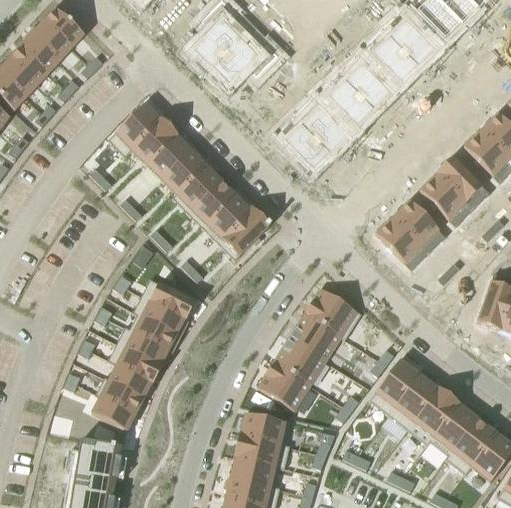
[(185,0),(180,5),(185,10),(194,2),(192,0),(185,0)]
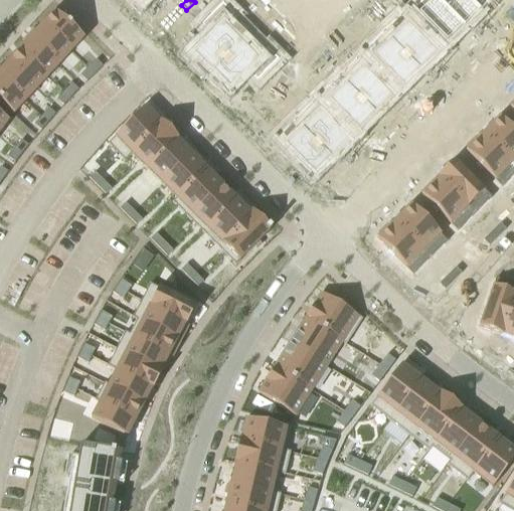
[(363,0),(358,5),(364,11),(372,2),(370,0),(363,0)]
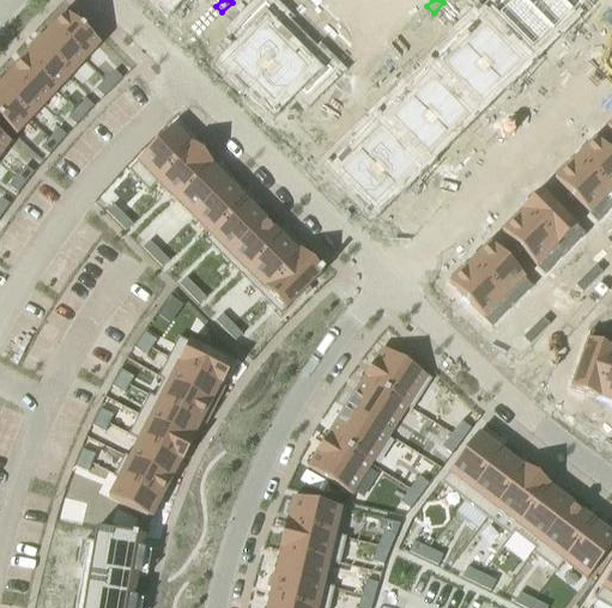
[(501,0),(494,8),(532,48),(551,29),(522,0),(501,0)]
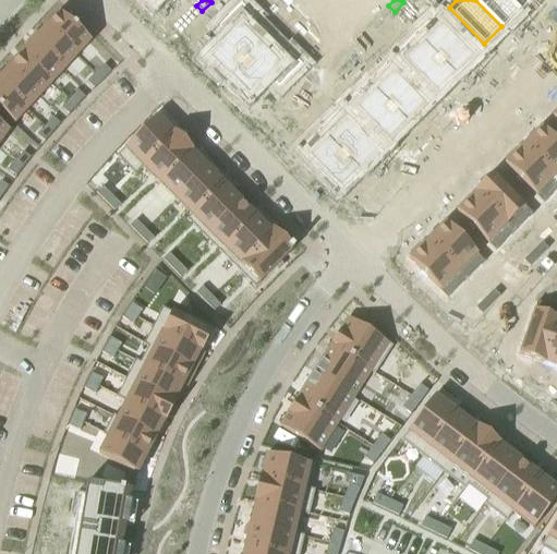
[(475,0),(501,26),(503,27),(522,8),(513,0),(475,0)]
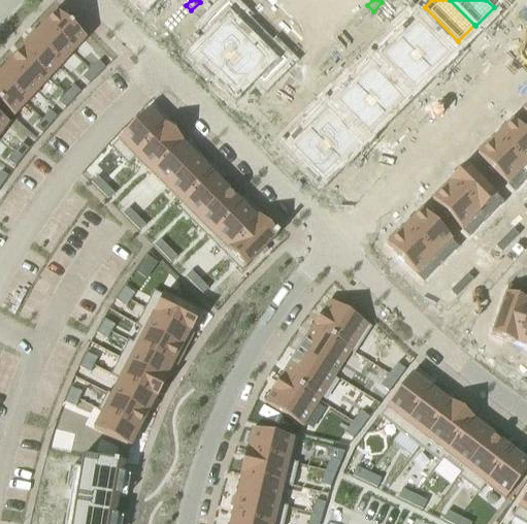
[(218,33),(198,53),(217,71),(218,70),(255,33),(237,15),(240,12),(229,1),(206,23),(218,33)]
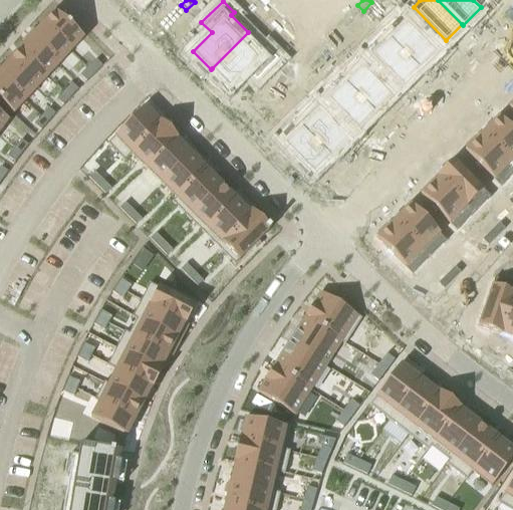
[(357,5),(349,13),(354,19),(363,11),(357,5)]
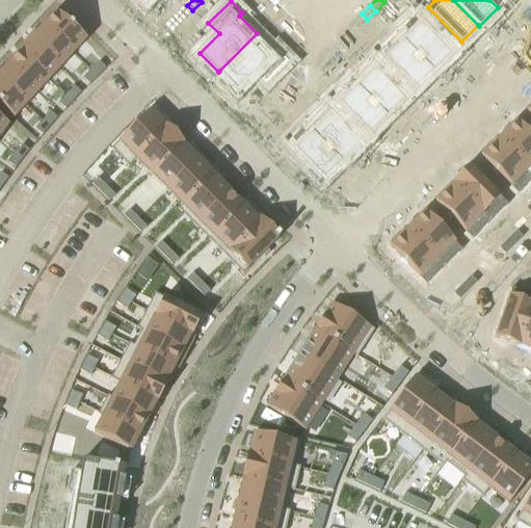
[(56,8),(44,22),(75,50),(87,36),(56,8)]
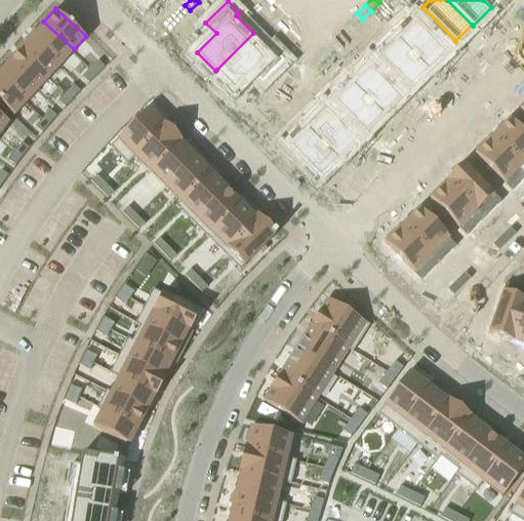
[(179,10),(171,18),(176,24),(186,15),(179,10)]
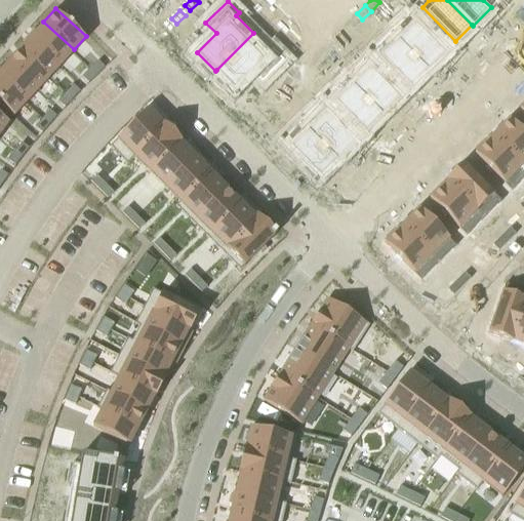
[(408,14),(390,32),(427,69),(428,70),(446,52),(408,14)]
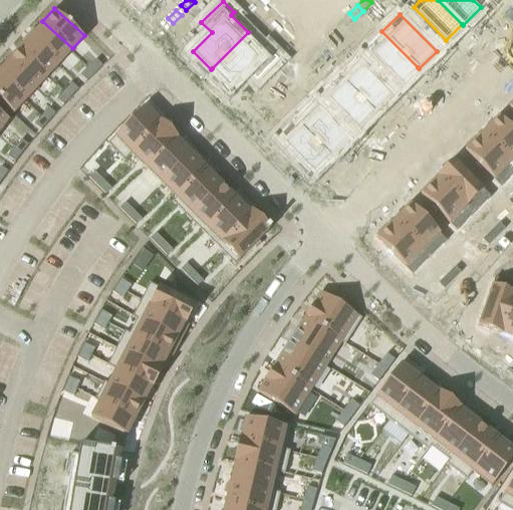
[(42,21),(31,33),(60,60),(72,48),(42,21)]
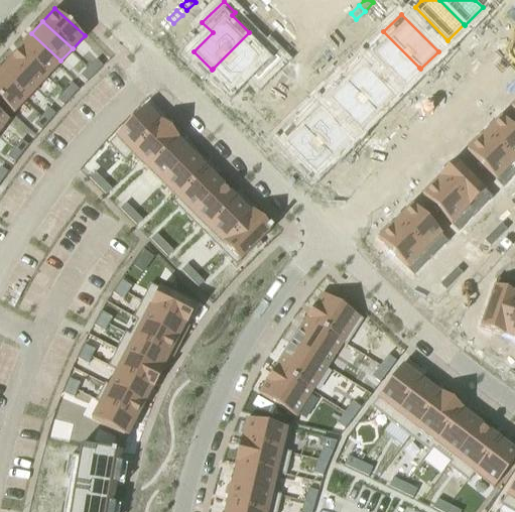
[(383,31),(367,47),(403,84),(419,68),(383,31)]
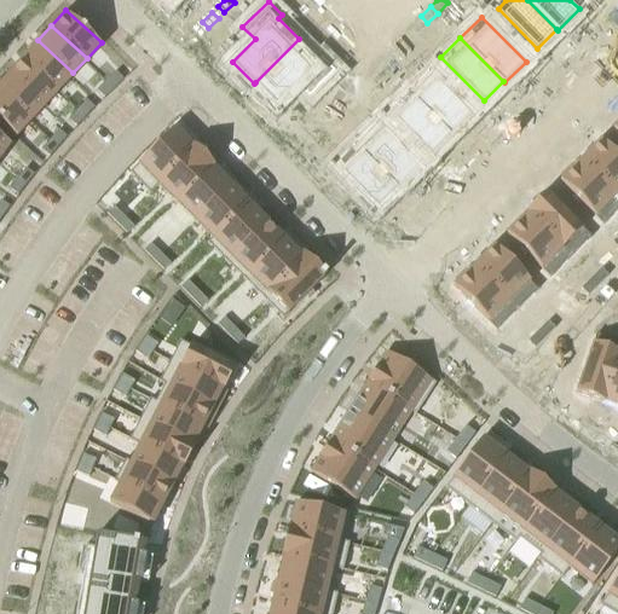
[(299,39),(255,82),(276,103),(298,82),(310,94),(335,69),(322,56),(318,58),(299,39)]
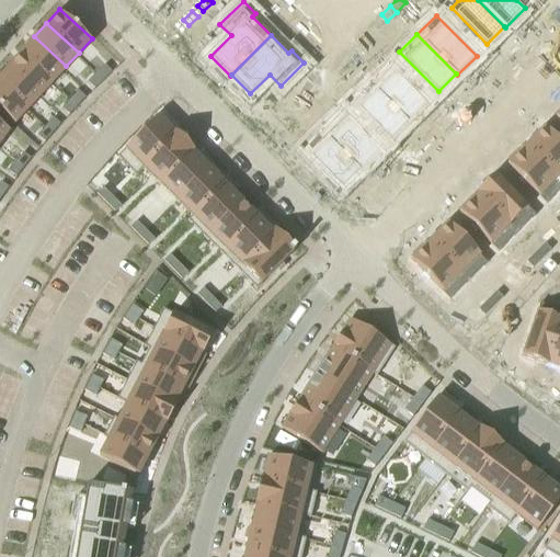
[(34,36),(22,50),(54,80),(66,66),(34,36)]
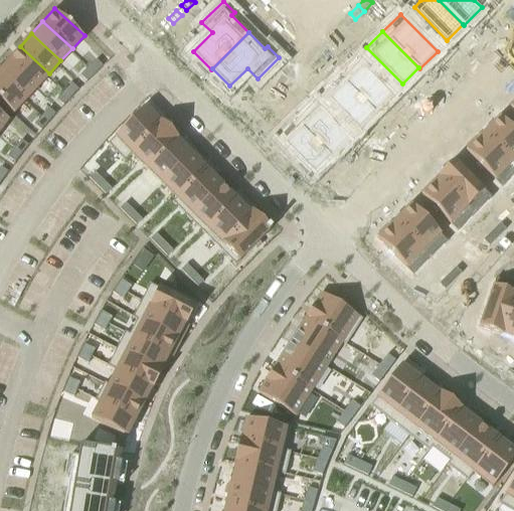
[(322,41),(314,49),(320,54),(328,46),(322,41)]
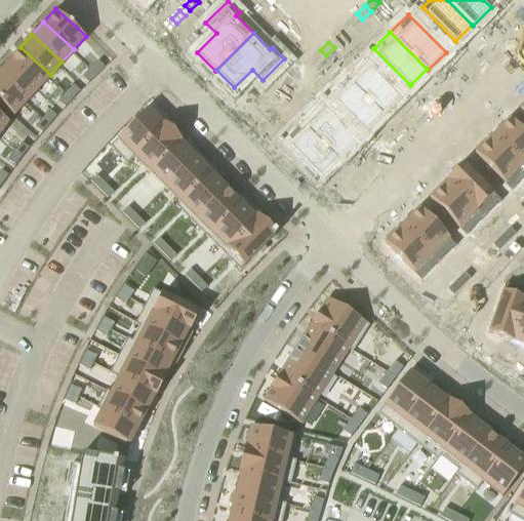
[(21,47),(8,59),(38,87),(50,75),(21,47)]
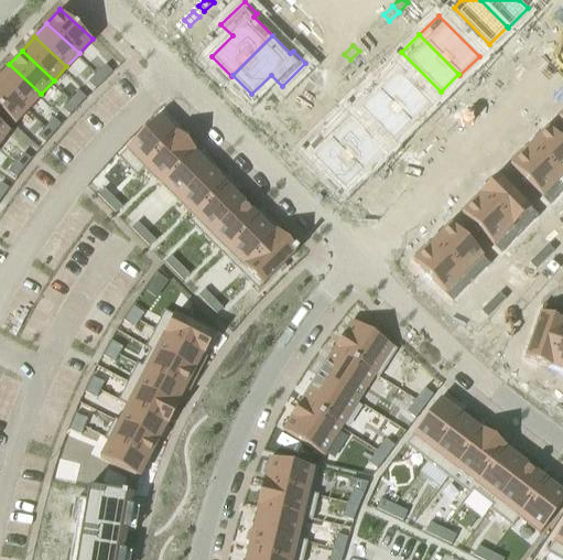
[(344,54),(335,63),(340,68),(350,60),(344,54)]
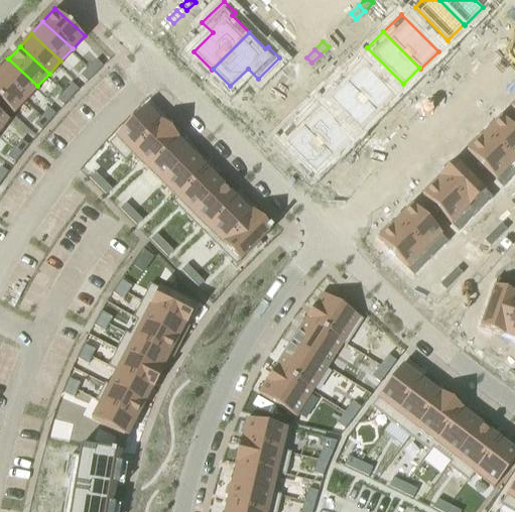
[(97,56),(89,65),(95,71),(103,64),(97,56)]
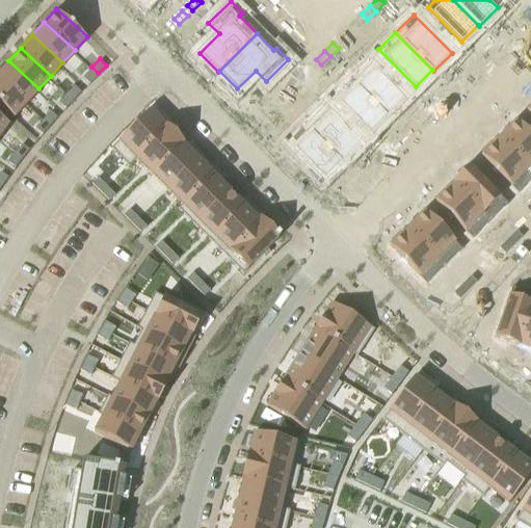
[(368,59),(350,77),(388,114),(405,98),(368,59)]
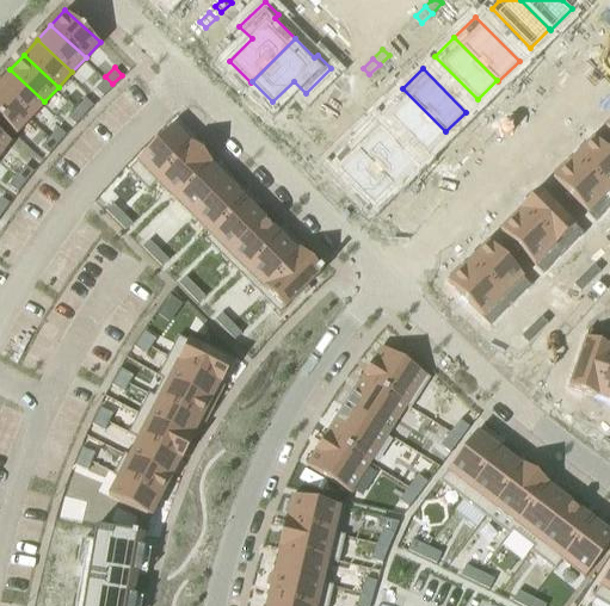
[(10,69),(0,80),(0,87),(31,117),(44,101),(10,69)]
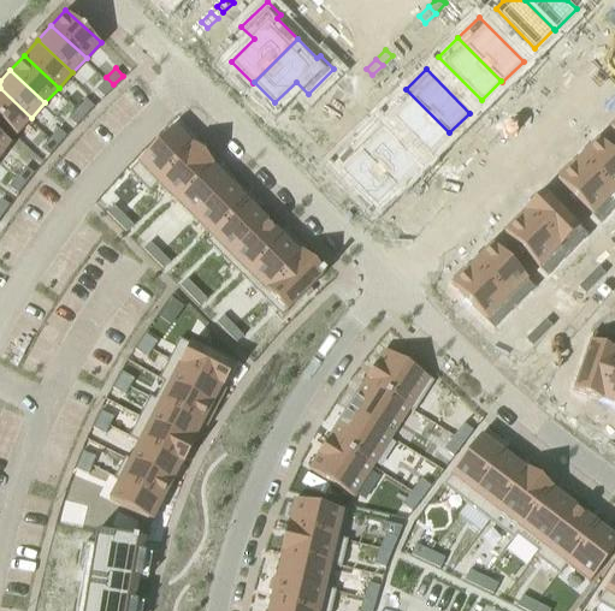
[(106,77),(98,85),(105,93),(113,84),(106,77)]
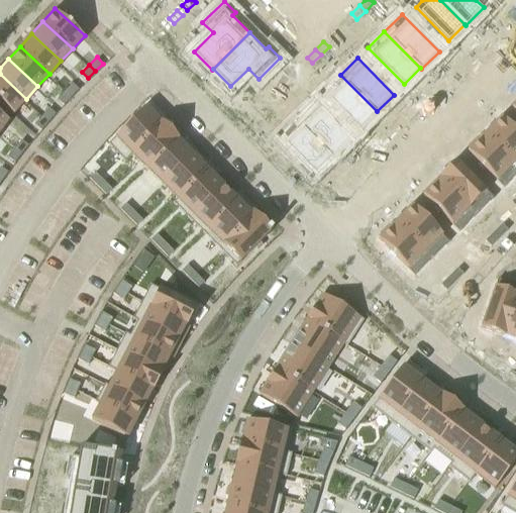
[(0,74),(0,98),(14,112),(26,99),(0,74)]
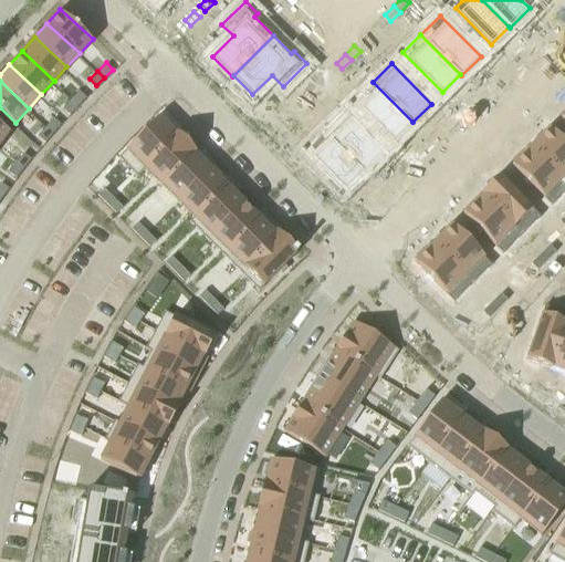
[(373,82),(354,101),(394,141),(412,122),(373,82)]
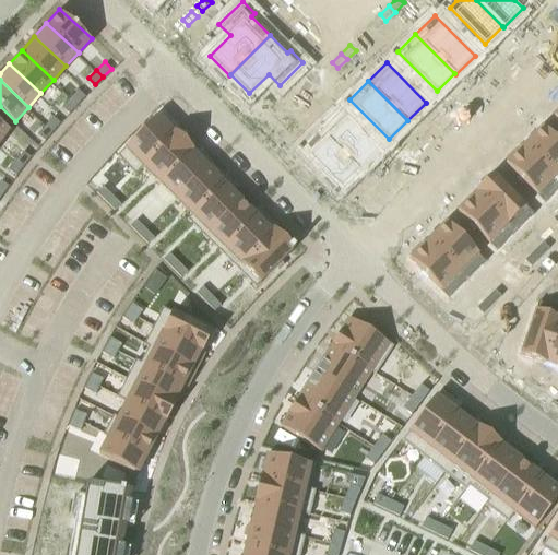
[(299,84),(293,90),(303,98),(308,93),(299,84)]
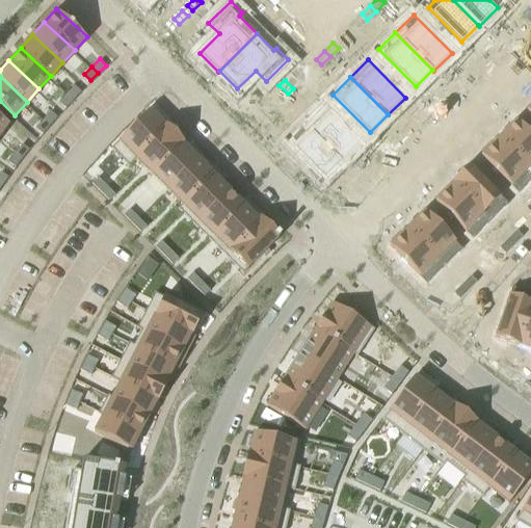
[(75,82),(68,90),(74,97),(81,89),(75,82)]
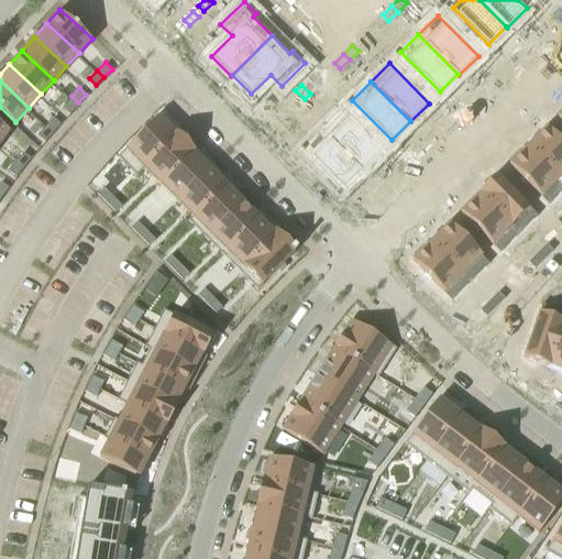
[(295,90),(289,97),(298,106),(305,99),(295,90)]
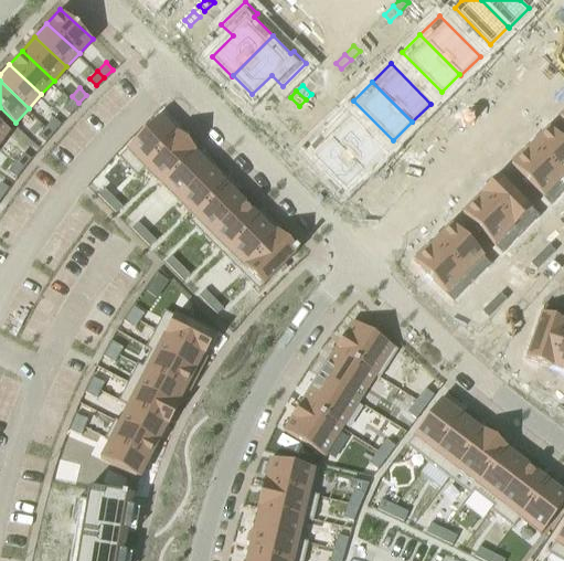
[(72,96),(63,105),(71,112),(78,103),(72,96)]
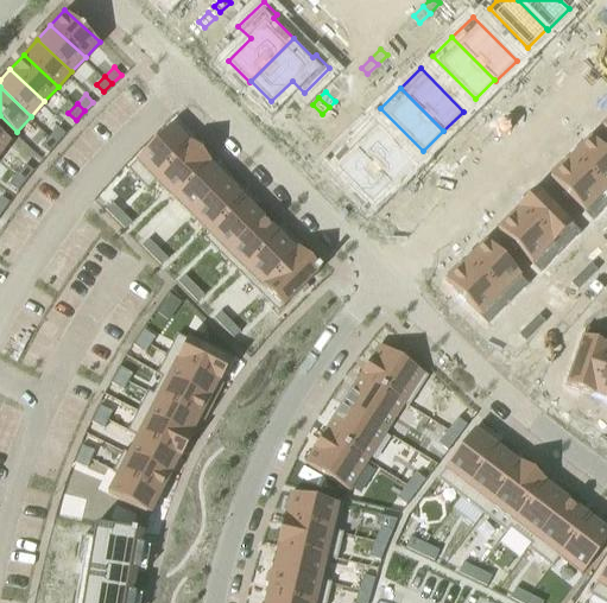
[(368,120),(347,140),(390,184),(391,185),(412,164),(368,120)]
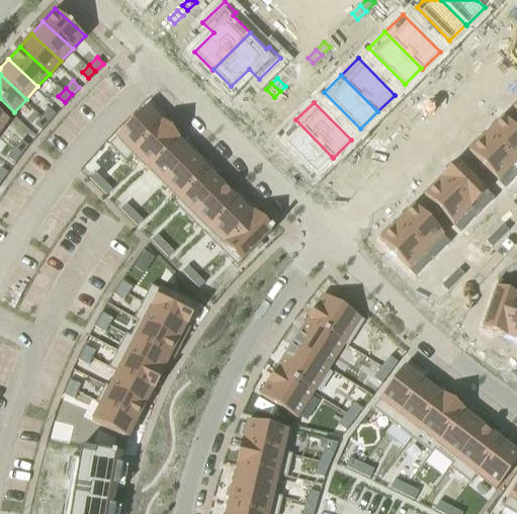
[(50,105),(42,113),(49,119),(57,111),(50,105)]
